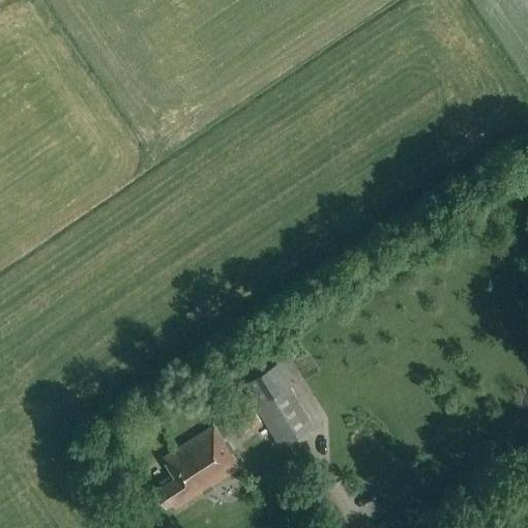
[(315,429),(290,388),(288,389),(274,367),(250,383),(263,405),(255,409),(280,450),(315,429)]
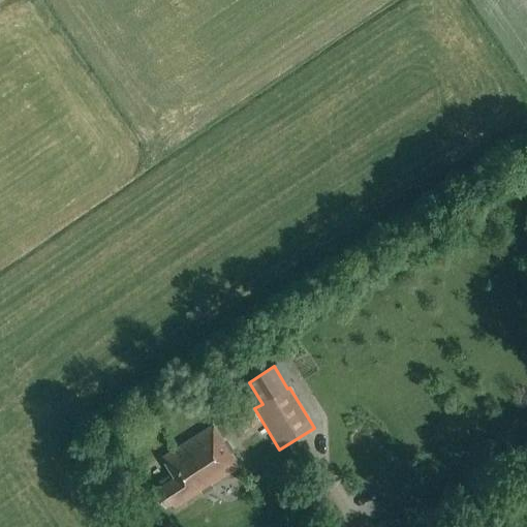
[(252,406),(234,419),(245,436),(264,424),(252,406)]
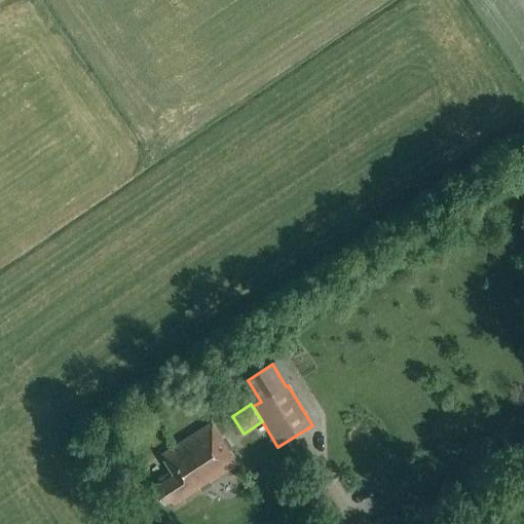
[(173,507),(238,464),(213,423),(162,456),(175,476),(156,488),(166,503),(171,501),(173,507)]
